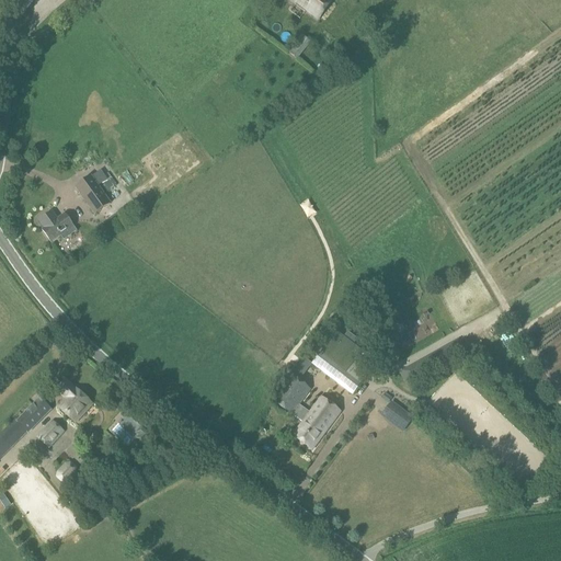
[(288,0),(318,22),(333,0),(288,0)]
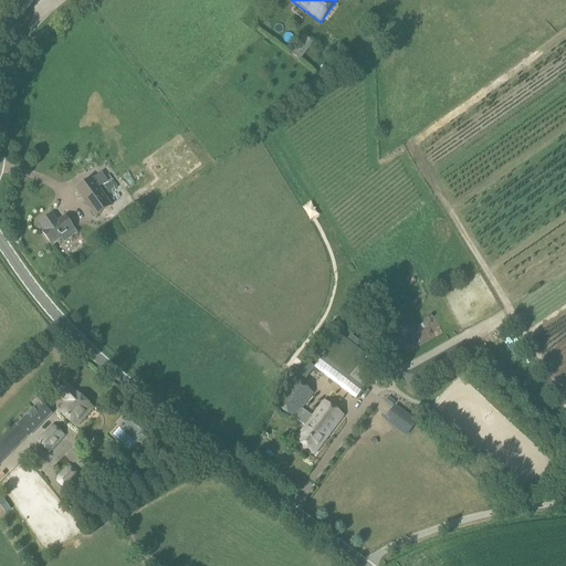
[(263,22),(258,29),(266,37),(272,30),(263,22)]
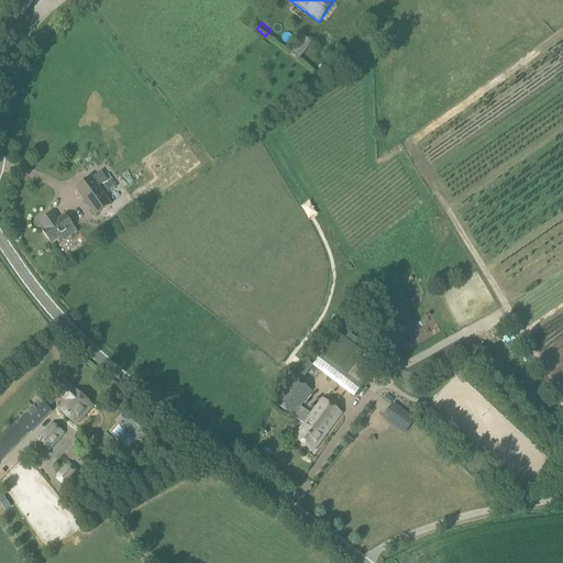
[(298,61),(312,43),(302,35),(288,53),(298,61)]
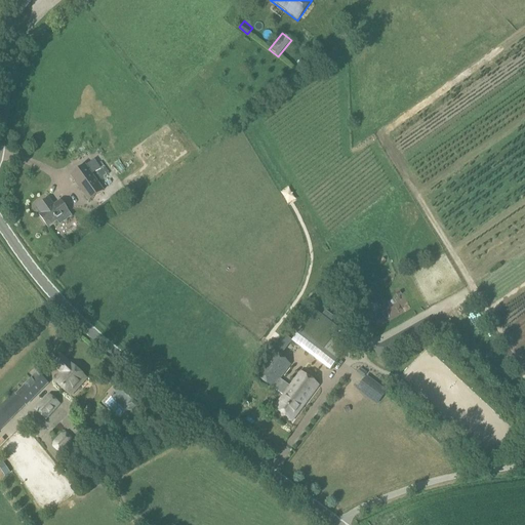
[(77,136),(67,143),(71,149),(81,142),(77,136)]
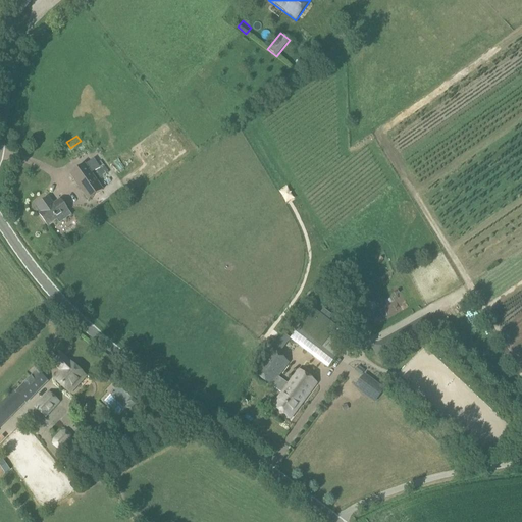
[(88,200),(102,190),(91,173),(99,167),(94,159),(85,165),(85,164),(70,175),(88,200)]
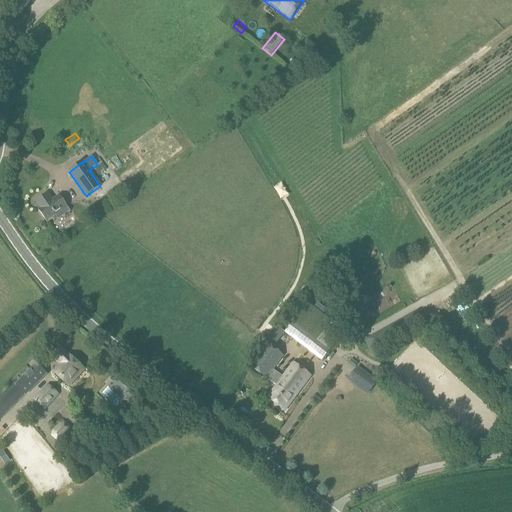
[(53,200),(52,201),(47,194),(36,202),(41,209),(38,210),(46,222),(56,215),(58,219),(70,211),(67,207),(60,198),(55,202),(53,200)]
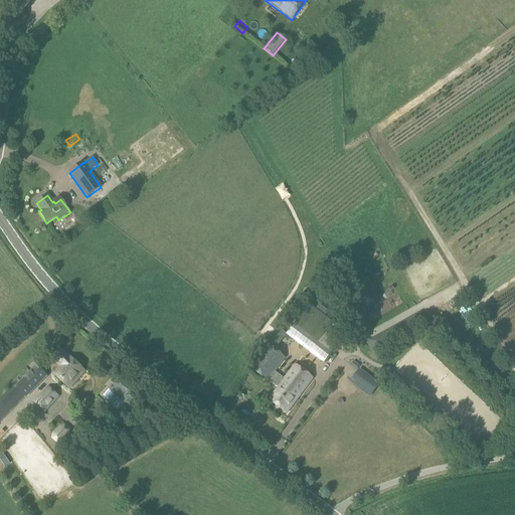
[(326,332),(333,322),(326,316),(328,312),(319,305),(316,309),(311,305),(286,336),(324,363),(339,343),(326,332)]
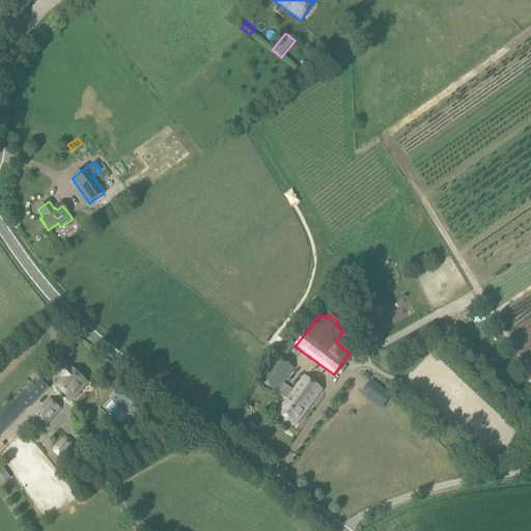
[(343,344),(356,343),(355,334),(342,335),(343,344)]
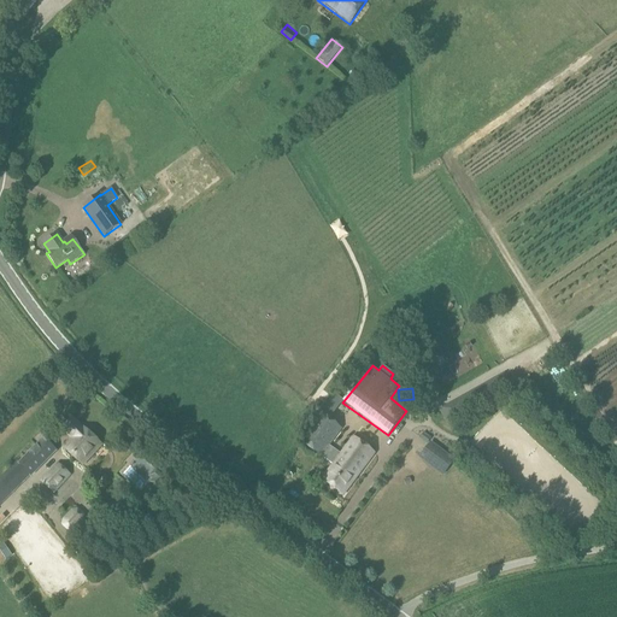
[(333,415),(342,403),(344,401),(333,393),(322,406),(333,415)]
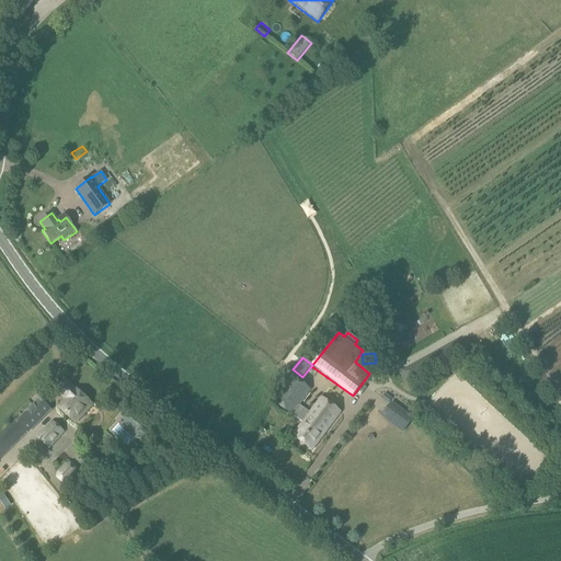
[(299,405),(311,390),(290,376),(272,401),(292,416),(293,415),(302,423),(293,436),(312,450),(340,412),(321,398),(310,413),(299,405)]
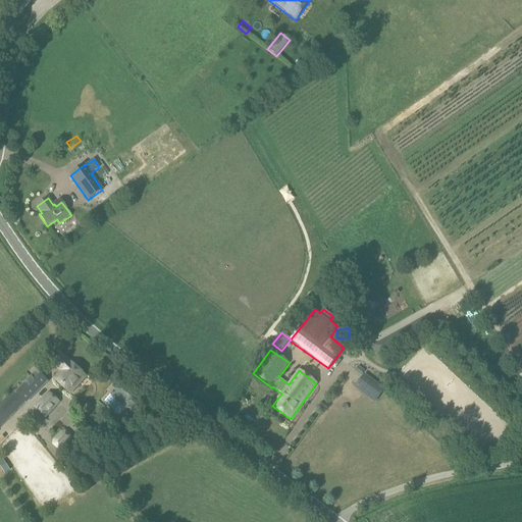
[(62,371),(56,378),(70,392),(79,383),(76,382),(83,375),(61,355),(53,363),(62,371)]
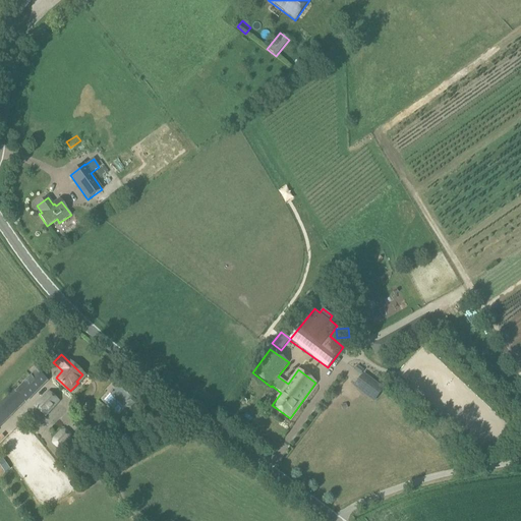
[(360,374),(363,370),(358,366),(355,370),(360,374)]
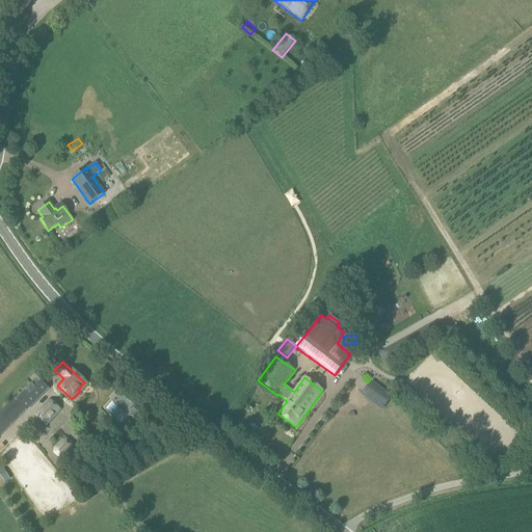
[(329,391),(338,379),(330,375),(323,387),(329,391)]
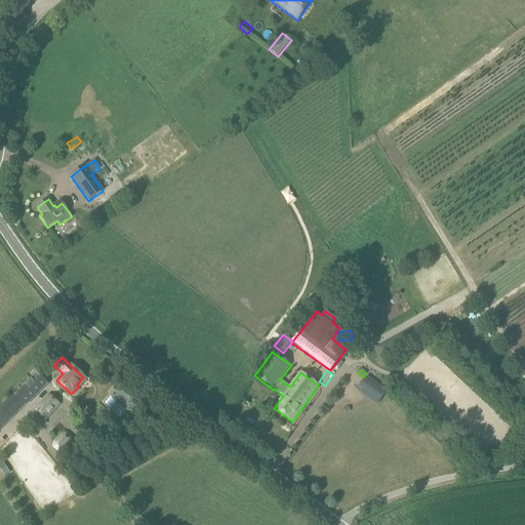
[(46,384),(38,374),(17,396),(14,393),(0,407),(0,430),(25,406),(46,384)]
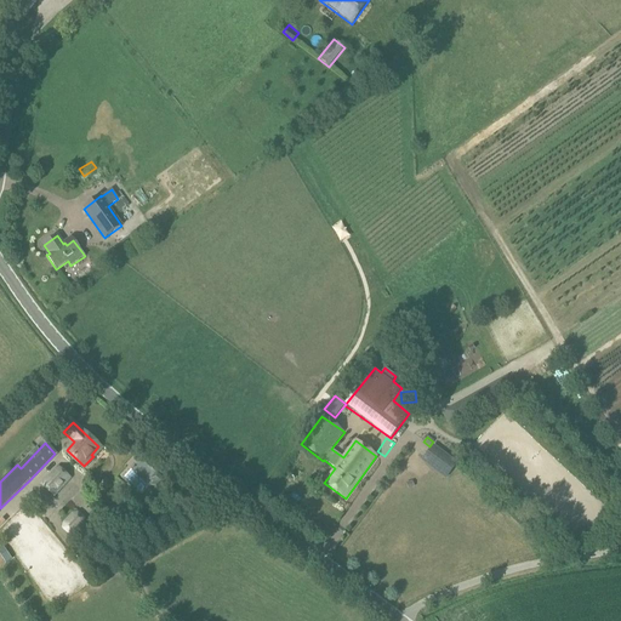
[(456,465),(433,446),(423,460),(446,478),(456,465)]
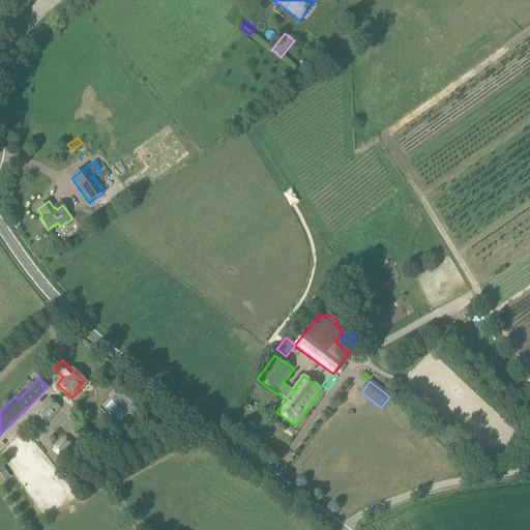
[(36,414),(47,423),(59,409),(49,400),(36,414)]
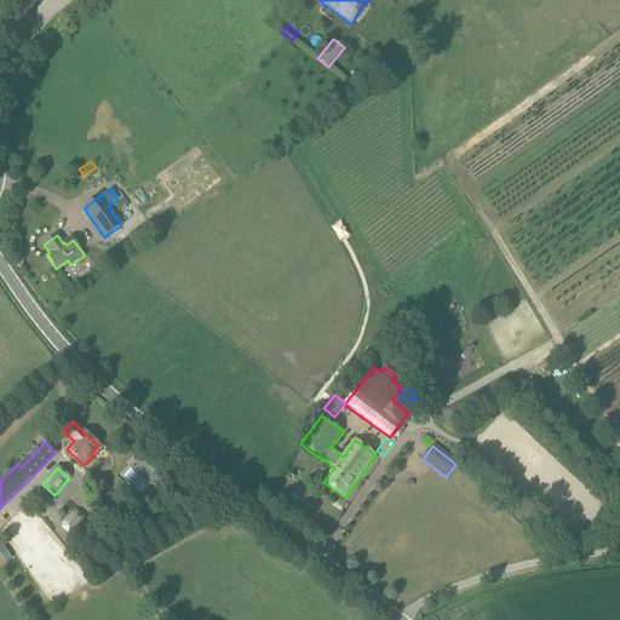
[(170,482),(158,471),(150,477),(154,481),(150,484),(160,493),(170,482)]
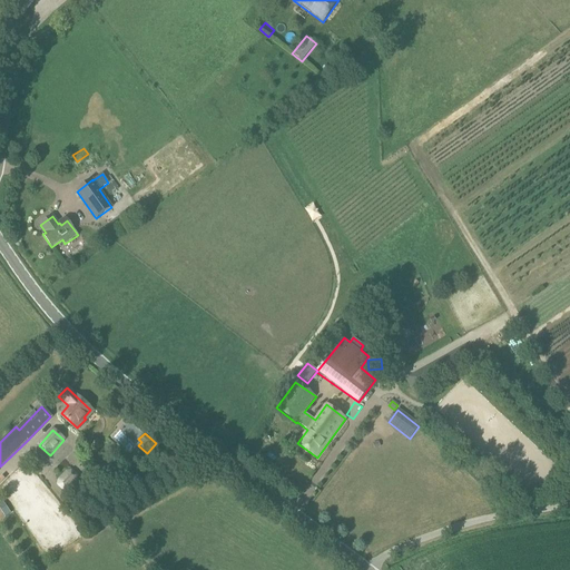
[(64,492),(70,490),(78,482),(78,475),(71,470),(66,472),(58,480),(57,485),(64,492)]
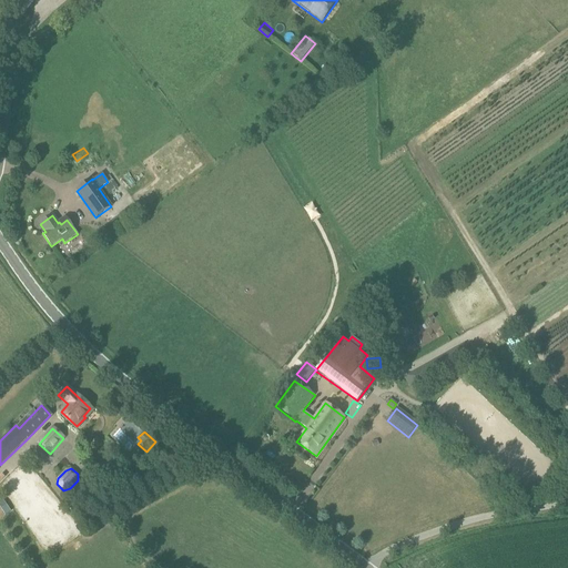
[(0,507),(6,516),(11,511),(2,499),(0,500),(0,507)]
